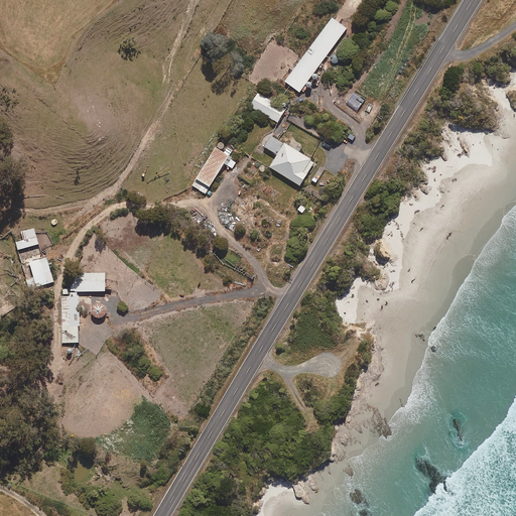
[(300,93),(348,29),(334,18),(286,82),(300,93)]
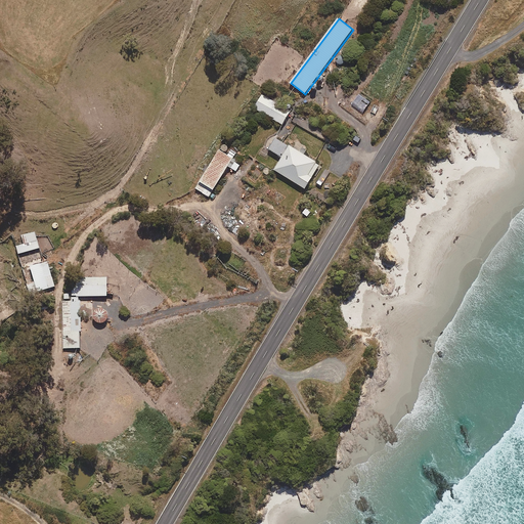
[(284,125),(292,111),(263,94),(255,108),(284,125)]
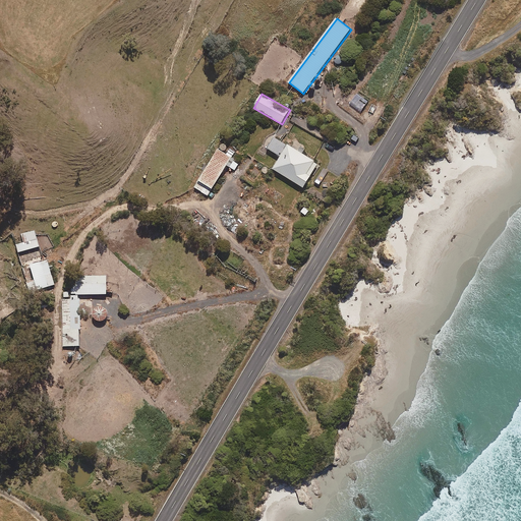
[(370,128),(377,118),(371,114),(364,124),(370,128)]
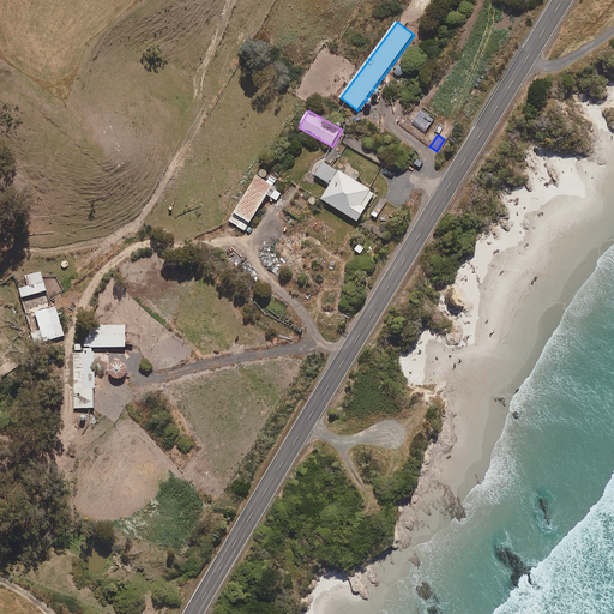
[(359,222),(377,193),(324,162),(315,175),(332,185),(323,200),(359,222)]
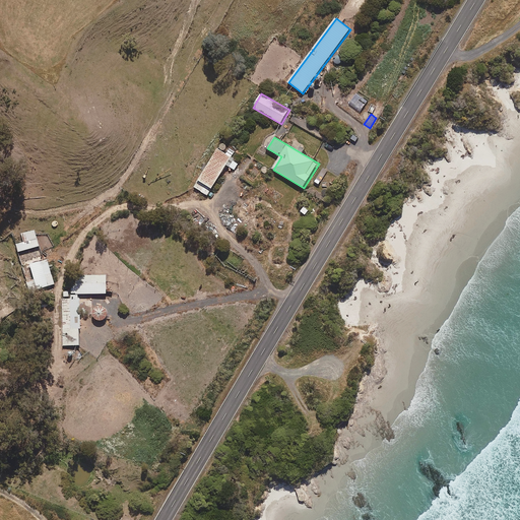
[(231,148),(226,154),(218,149),(195,188),(208,196),(236,152),(231,148)]
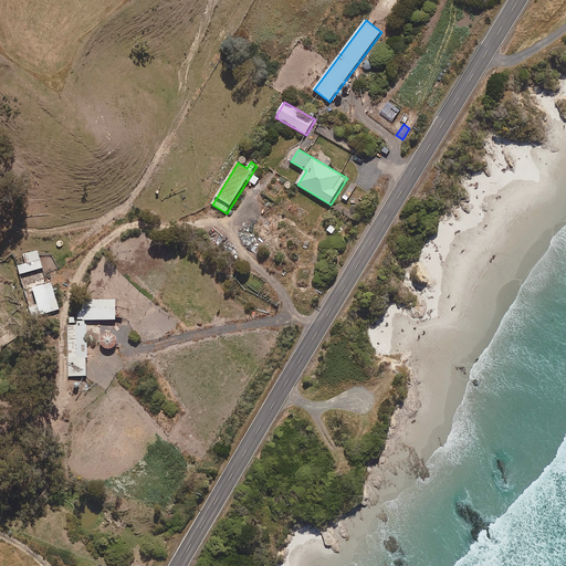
[(21,275),(43,269),(38,251),(24,254),(27,263),(19,266),(21,275)]
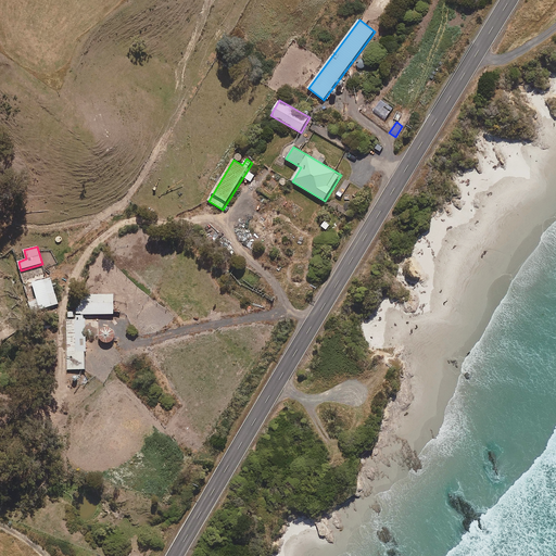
[(41,310),(59,304),(51,278),(33,283),(41,310)]
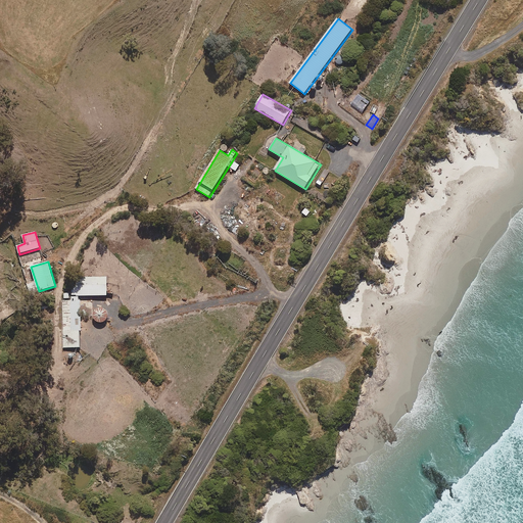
[(73,296),(107,295),(107,277),(78,278),(78,287),(73,287),(73,296)]
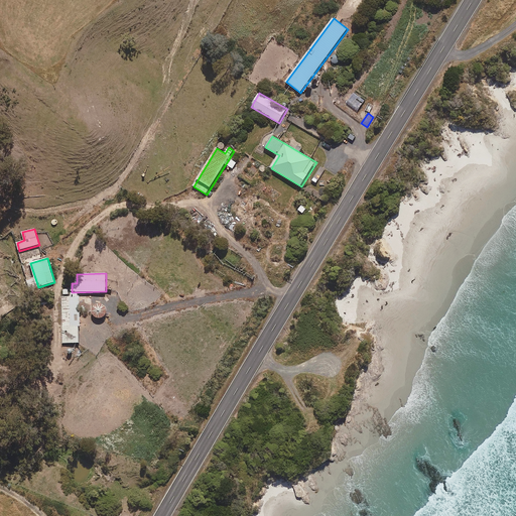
[(63,344),(81,343),(80,293),(72,293),(72,297),(62,297),(63,344)]
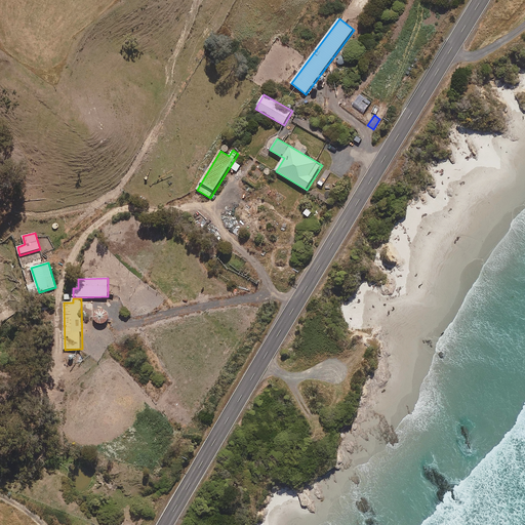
[(99,324),(101,324),(103,324),(104,324),(105,324),(106,323),(107,323),(108,322),(109,321),(109,319),(110,318),(110,317),(110,316),(109,314),(109,313),(108,312),(107,311),(106,311),(105,310),(104,310),(102,310),(101,310),(99,310),(98,311),(97,311),(96,312),(95,313),(94,315),(94,316),(94,317),(94,318),(94,320),(95,321),(96,322),(97,323),(98,324),(99,324)]
